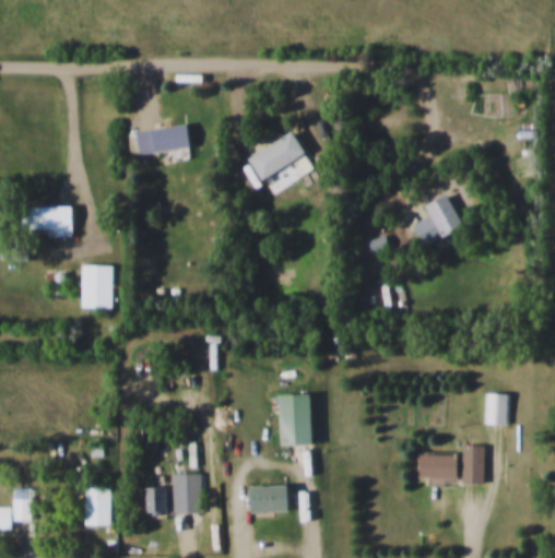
[(137,152),(190,146),(188,123),(134,129),(137,152)]
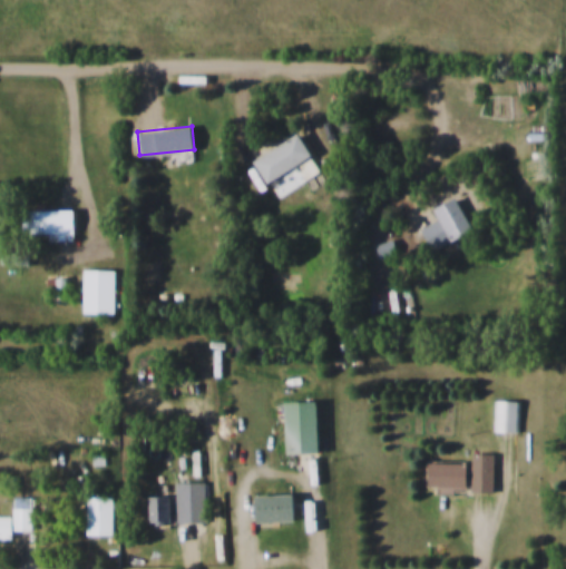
[(265,183),(296,166),(303,178),(314,173),(306,159),(311,157),(299,135),(252,159),(265,183)]
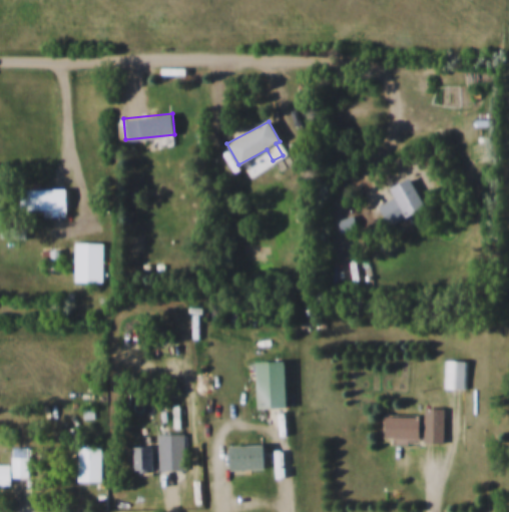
[(395,197),(379,205),(389,225),(426,207),(411,177),(391,187),(395,197)]
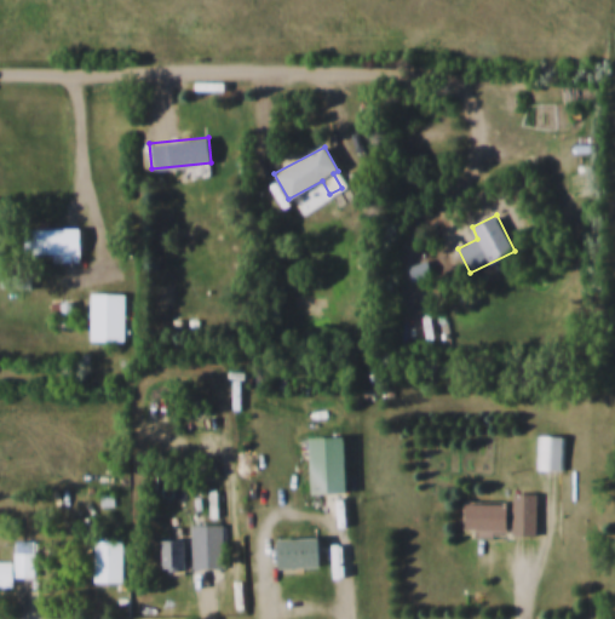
[(23,229),(23,257),(79,257),(79,229),(23,229)]
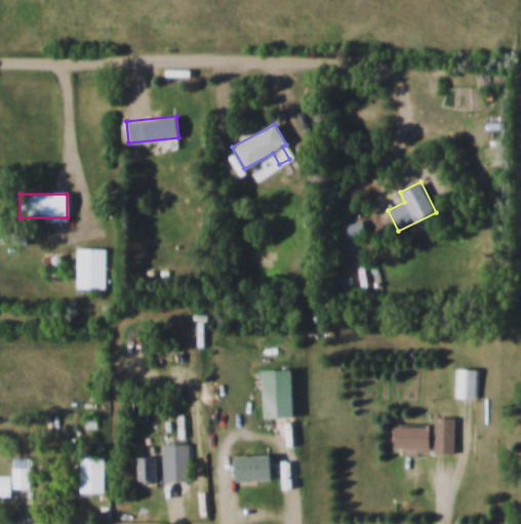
[(363,233),(360,223),(347,227),(350,237),(363,233)]
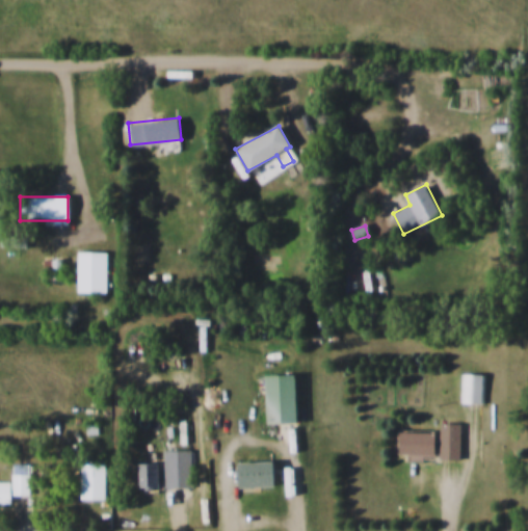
[(106,251),(76,251),(76,293),(106,293),(106,251)]
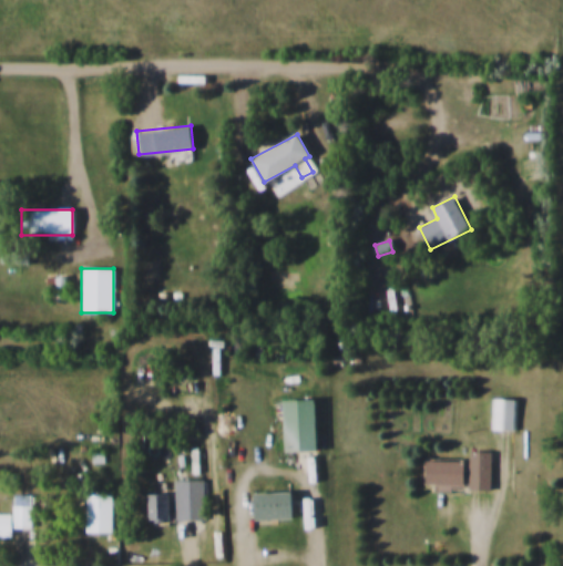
[(283,400),(283,451),(317,451),(317,400),(283,400)]
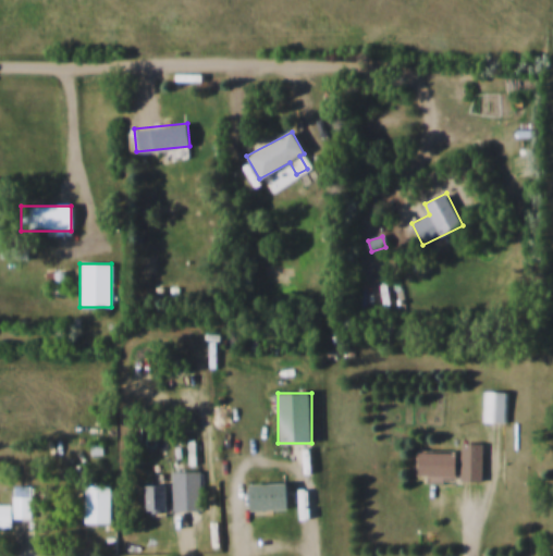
[(461,444),(461,481),(482,481),(482,444),(461,444)]
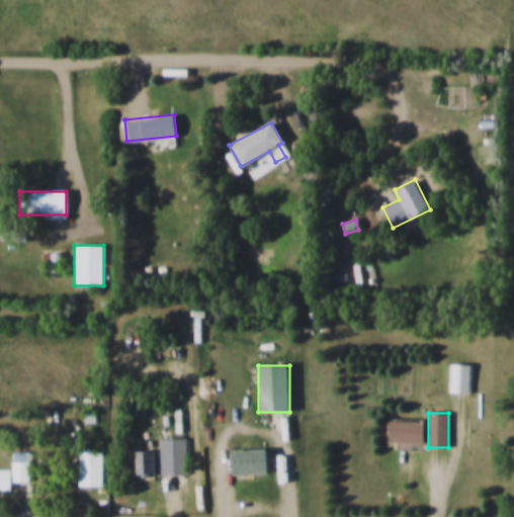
[(424,443),(424,421),(388,421),(388,443),(424,443)]
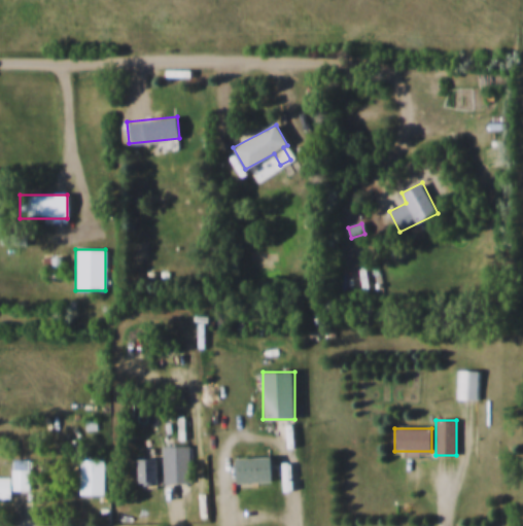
[(165,476),(186,476),(186,448),(165,448),(165,476)]
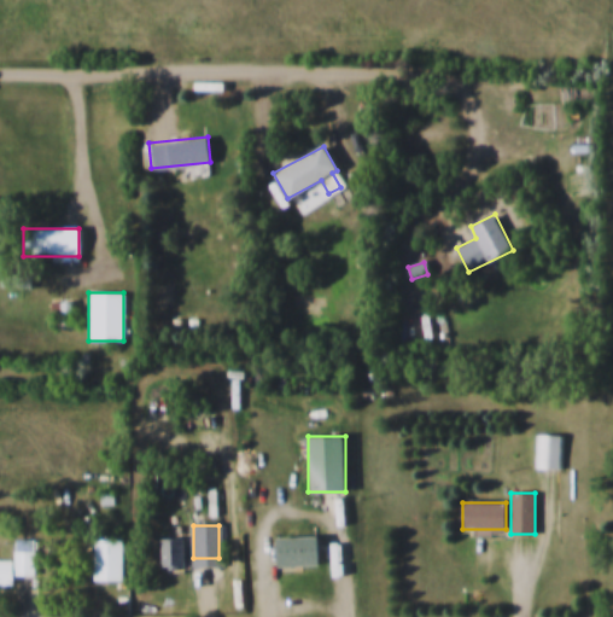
[(321,565),(321,537),(278,537),(278,565),(321,565)]
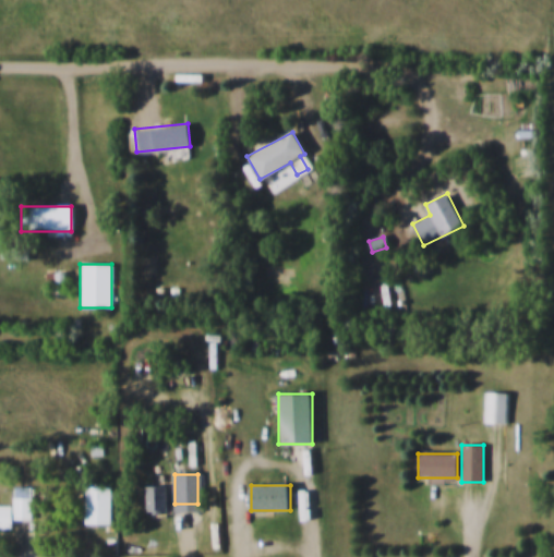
[(109,525),(109,486),(83,486),(83,525),(109,525)]
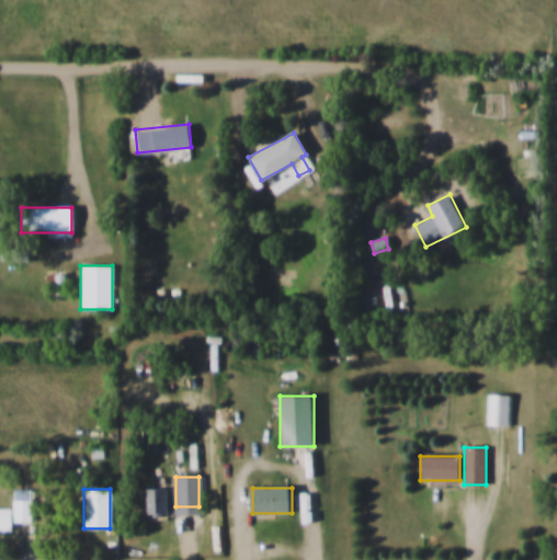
[(168,489),(146,489),(146,517),(168,517),(168,489)]
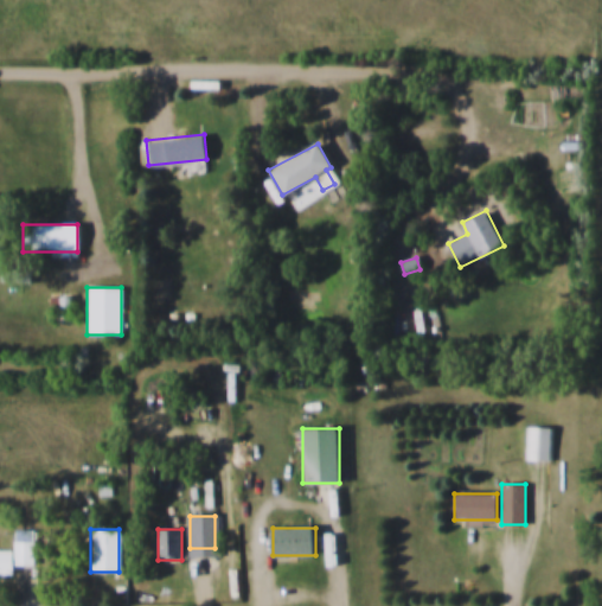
[(32,531),(13,531),(13,550),(0,550),(0,575),(12,575),(12,565),(32,565),(32,531)]
